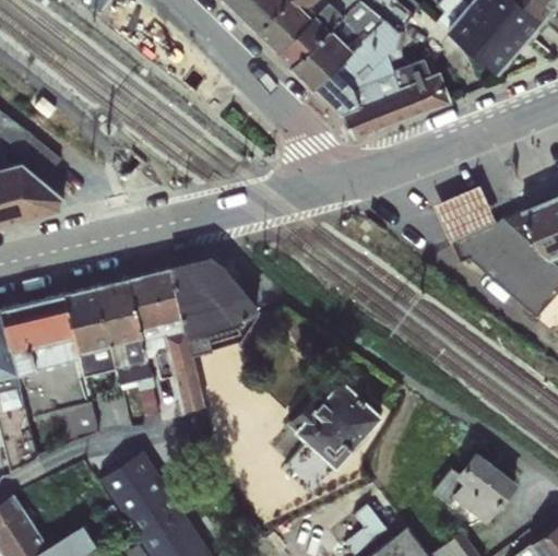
[(224,0),(238,13),(251,0),(224,0)]
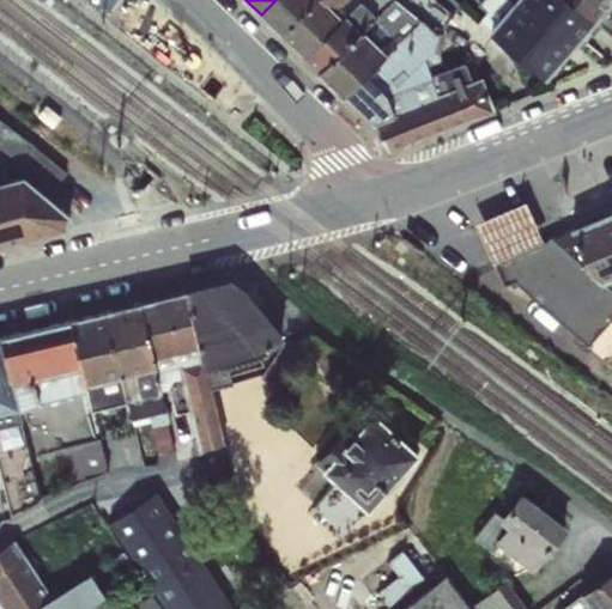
[(276,0),(261,14),(280,34),(316,0),(276,0)]
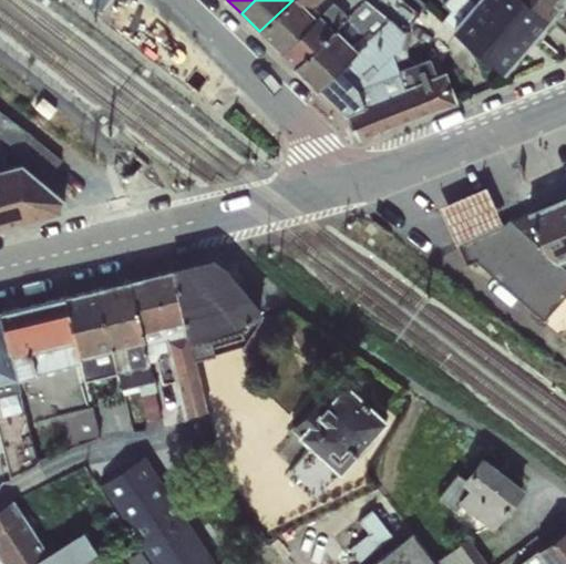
[(299,0),(292,0),(259,31),(280,52),(317,17),(299,0)]
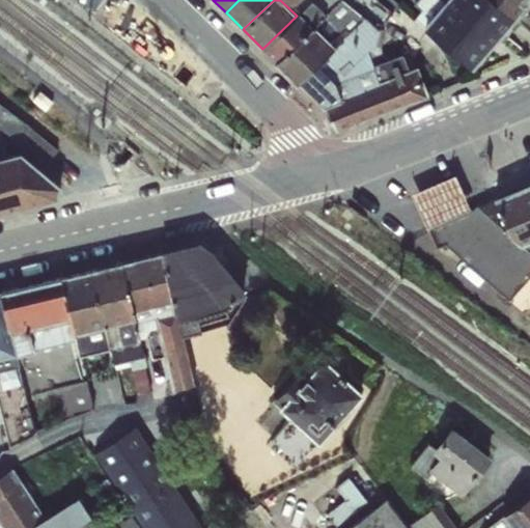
[(280,0),(297,16),(300,12),(313,0),(280,0)]
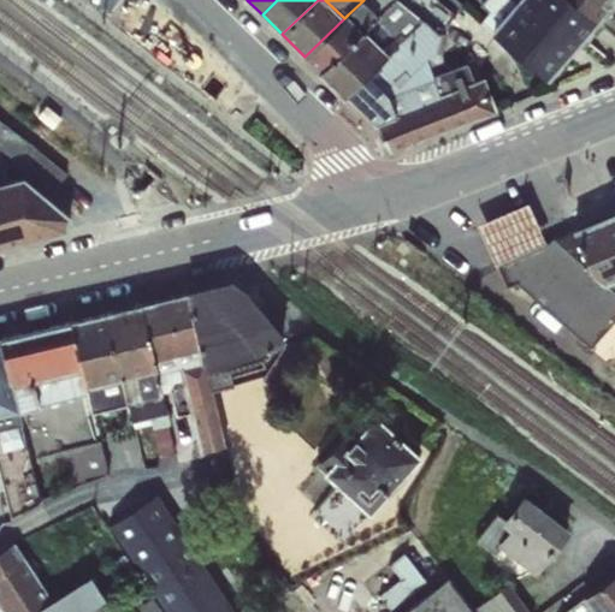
[(364,0),(348,15),(365,31),(397,0),(364,0)]
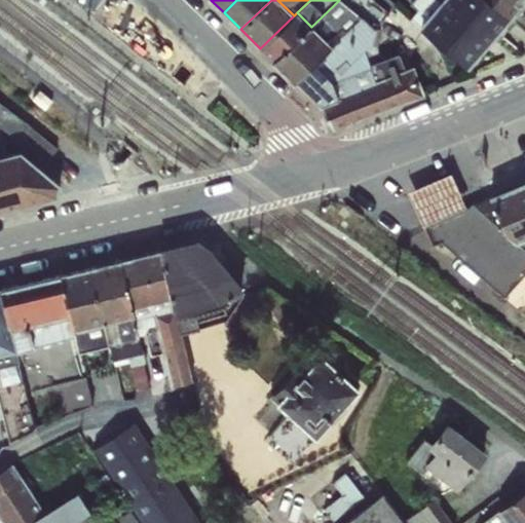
[(339,0),(311,27),(333,46),(362,19),(348,7),(339,0)]
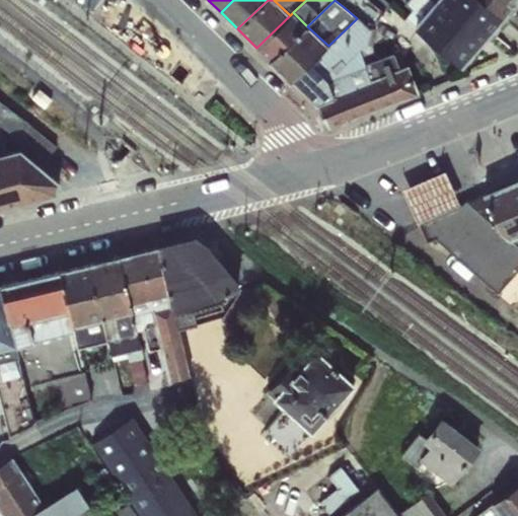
[(357,18),(371,29),(388,7),(380,0),(350,0),(344,7),(357,18)]
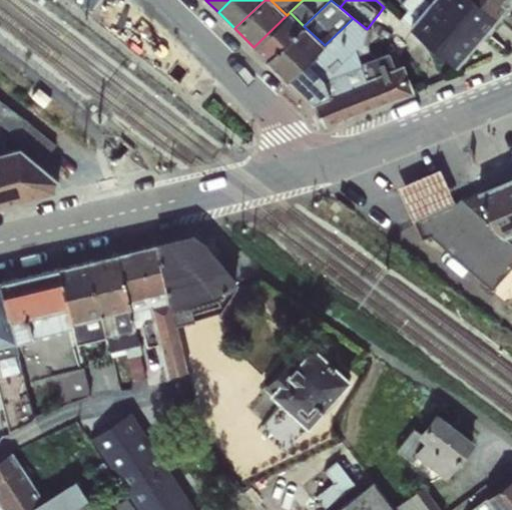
[(405,0),(400,6),(408,11),(400,20),(408,27),(430,1),(431,0),(405,0)]
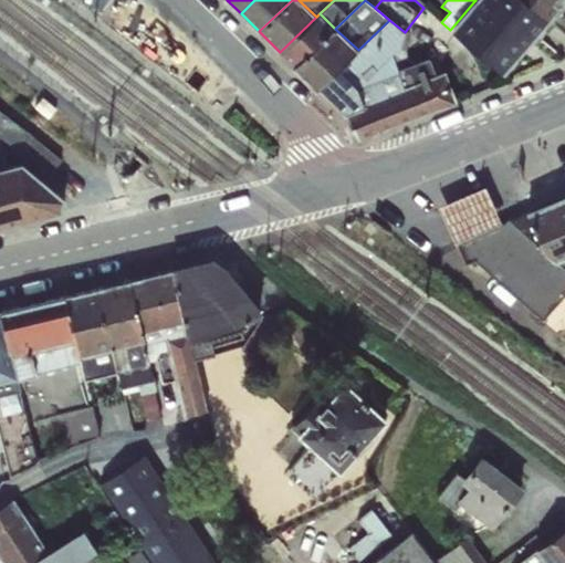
[(475,0),(474,1),(450,30),(504,75),(551,22),(525,0),(475,0)]
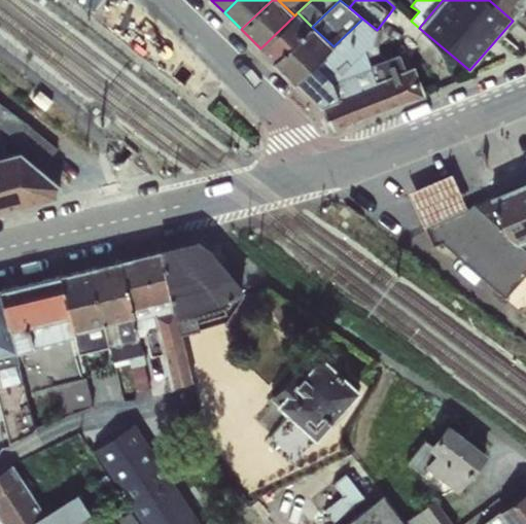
[(525,0),(489,0),(513,21),(525,3),(525,0)]
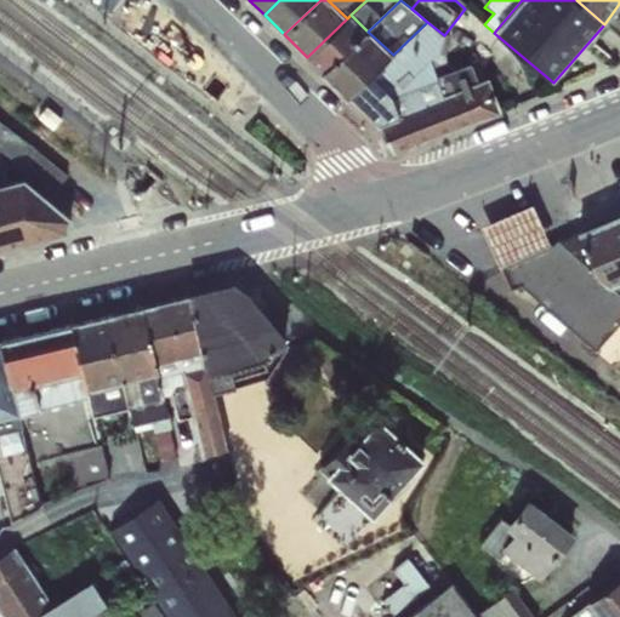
[(347,18),(307,57),(308,57),(323,73),(368,32),(351,15),(347,18)]
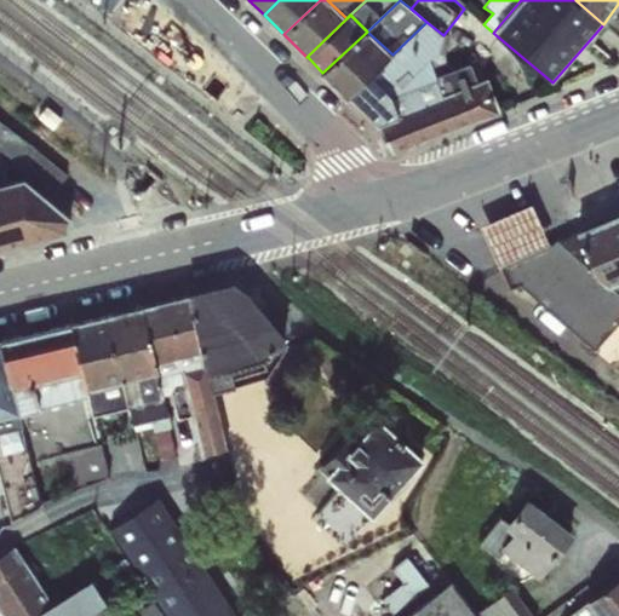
[(393,55),(370,76),(391,98),(437,81),(433,68),(446,63),(445,55),(448,55),(452,36),(443,35),(427,22),(393,55)]
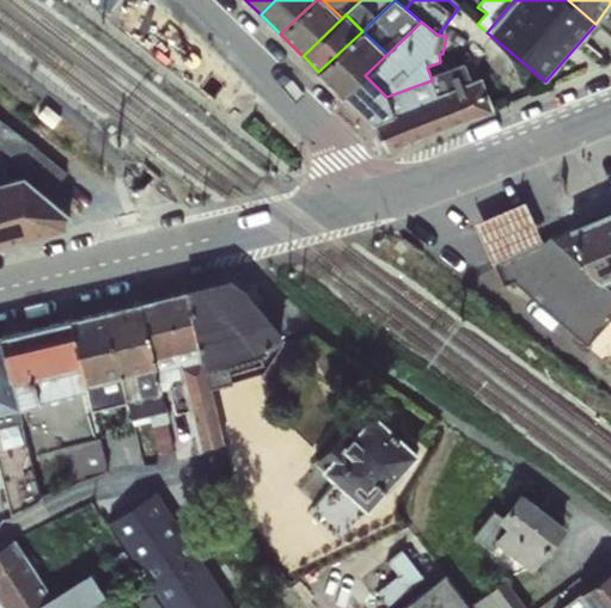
[(596,24),(580,42),(585,45),(600,28),(596,24)]
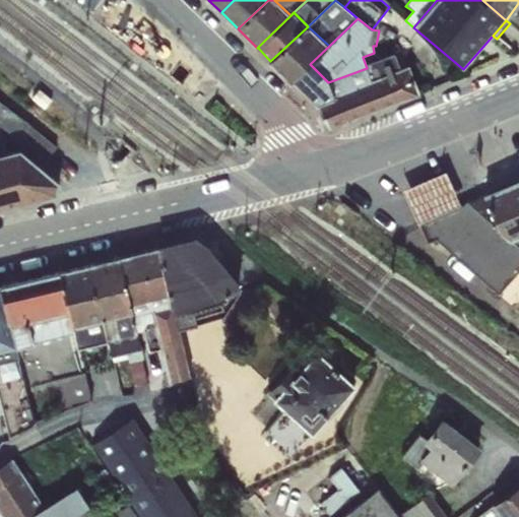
[(308,26),(270,61),(290,80),(290,81),(310,64),(329,46),(308,26)]
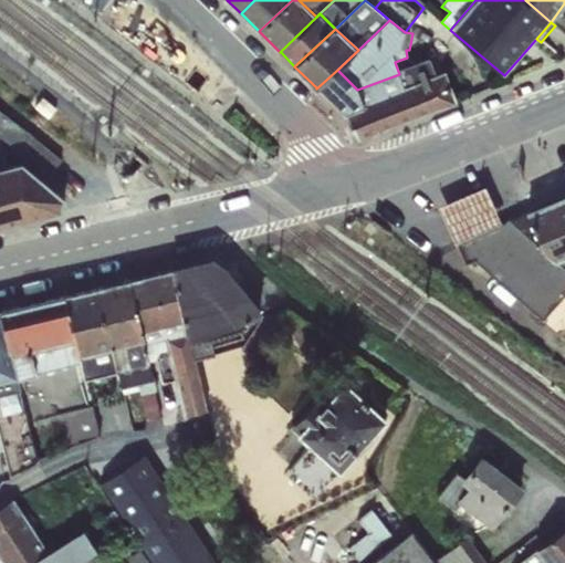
[(399,74),(357,90),(362,105),(380,98),(437,76),(430,62),(399,74)]
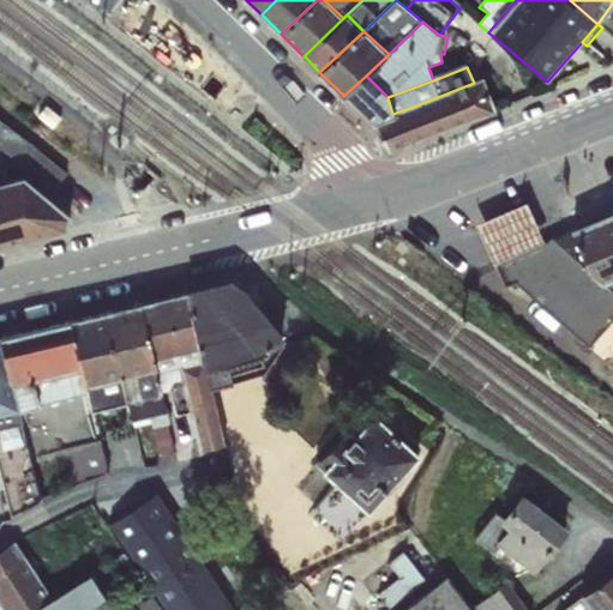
[(366,76),(343,96),(344,96),(374,126),(395,118),(392,114),(388,97),(366,76)]
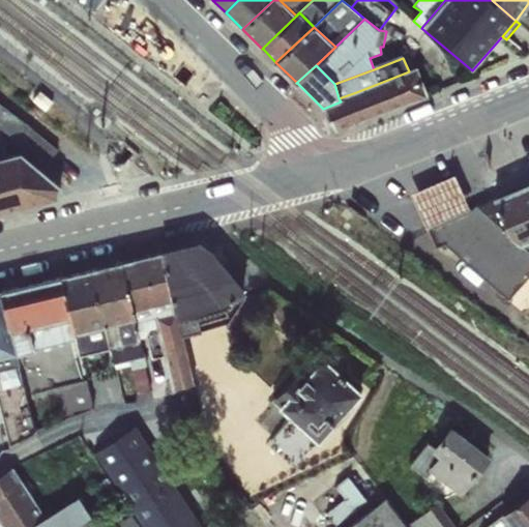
[(341,101),(323,109),(336,133),(428,96),(417,68),(409,71),(356,92),(339,98),(341,101)]
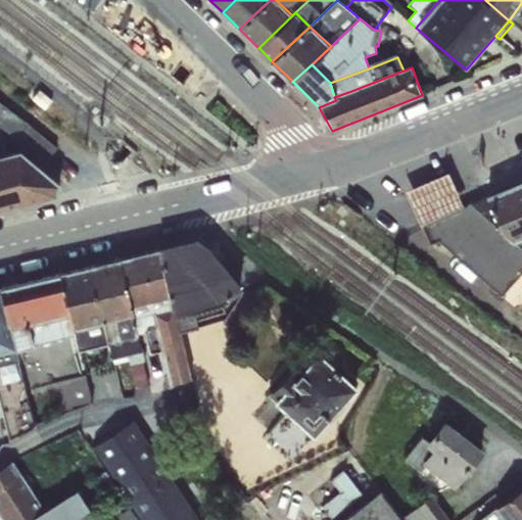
[(0,104),(0,129),(44,167),(57,149),(0,104)]
